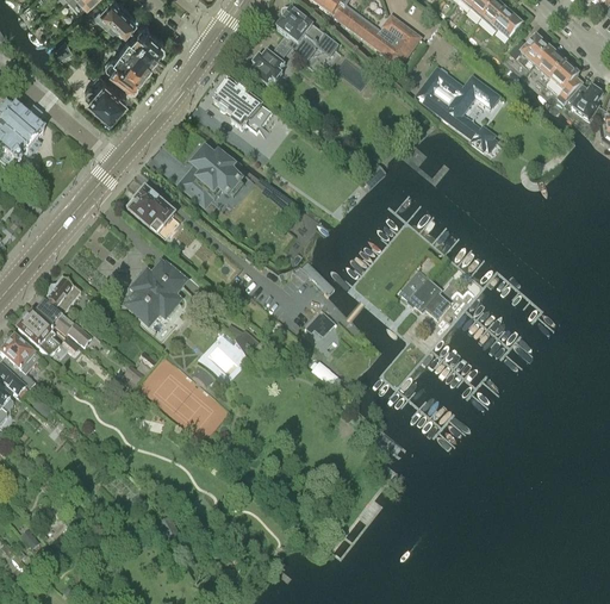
[(103,0),(99,4),(111,14),(124,1),(123,0),(103,0)]
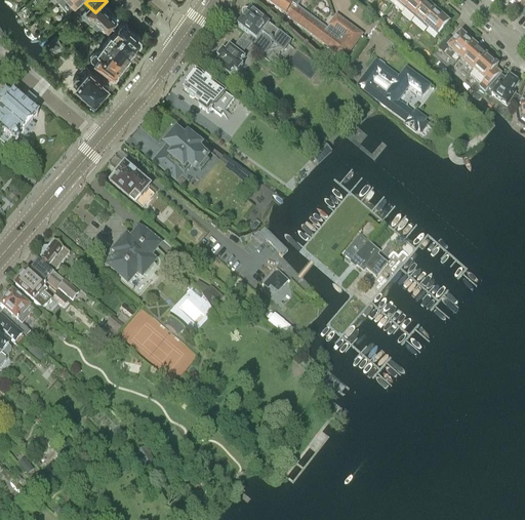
[(272,0),(286,11),(287,11),(290,13),(289,14),(292,16),(293,15),(325,39),(324,40),(327,42),(328,42),(334,46),(332,49),(342,56),(362,31),(336,12),(328,24),(298,1),(299,0),(272,0)]
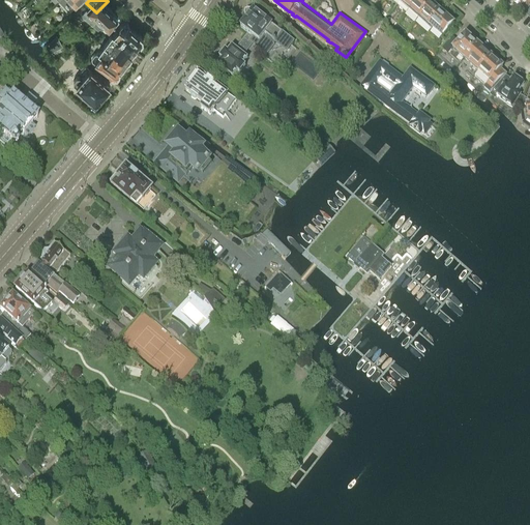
[(414,0),(409,6),(418,15),(431,0),(414,0)]
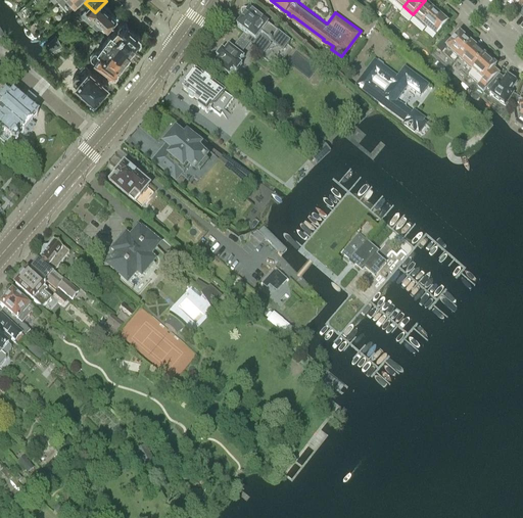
[(425,0),(413,14),(422,22),(434,7),(432,5),(433,3),(429,0),(425,0)]
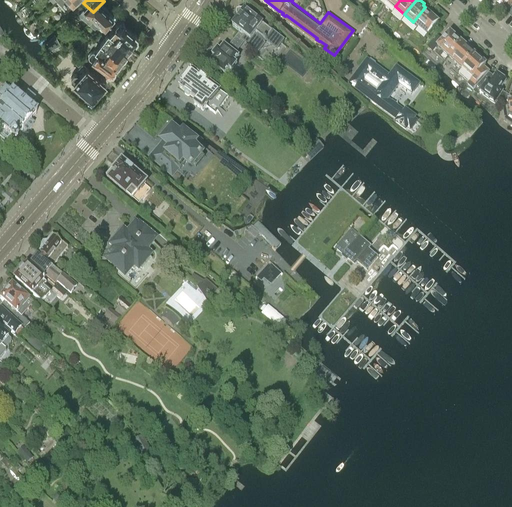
[(104,21),(113,12),(112,11),(112,9),(104,1),(93,12),(97,16),(98,15),(98,16),(96,19),(102,23),(104,21)]
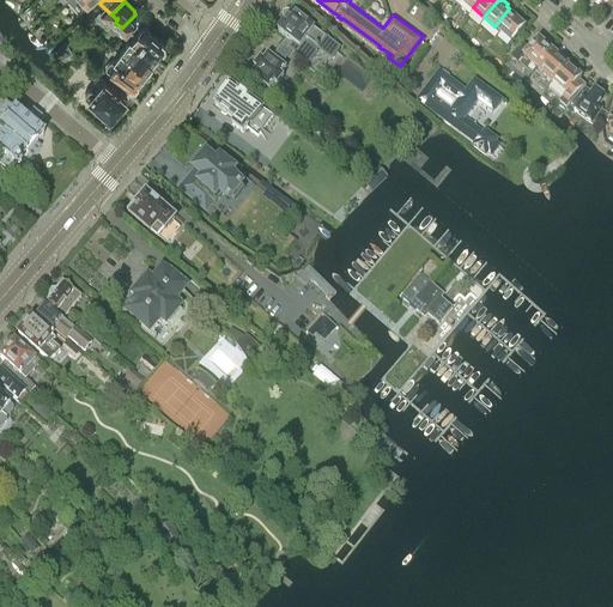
[(340,44),(293,7),(292,8),(291,7),(286,6),(283,8),(283,12),(284,16),(286,17),(278,26),(286,32),(286,35),(283,40),(290,44),(290,43),(308,58),(315,48),(313,47),(316,43),(332,55),(340,44)]
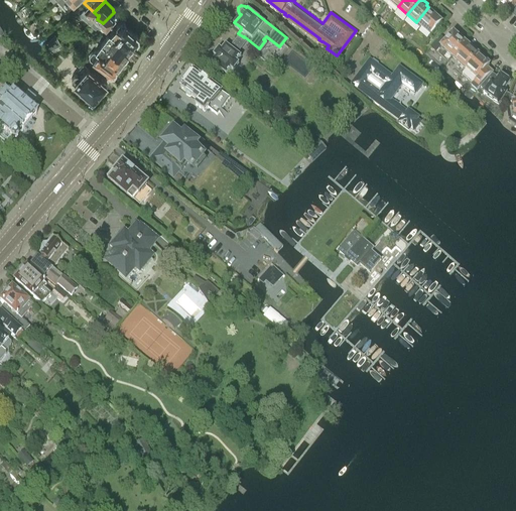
[(441,18),(428,7),(416,22),(419,25),(421,23),(430,31),(441,18)]
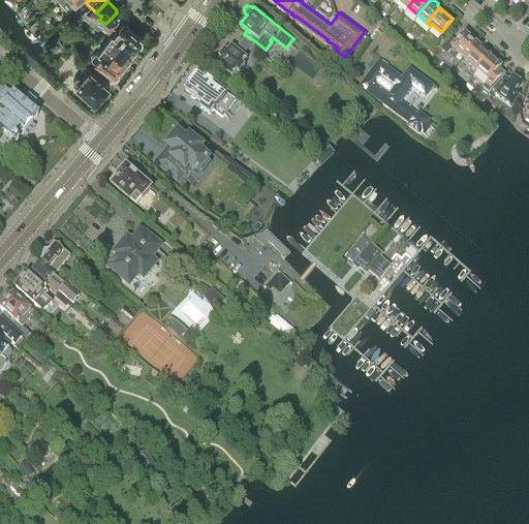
[(136,29),(128,22),(128,20),(125,17),(121,17),(118,20),(119,22),(113,29),(133,44),(136,39),(139,39),(142,35),(142,31),(138,28),(136,29)]
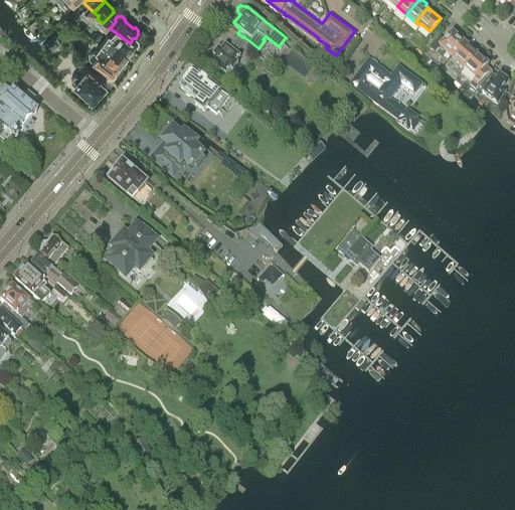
[(46,35),(52,43),(63,34),(57,26),(46,35)]
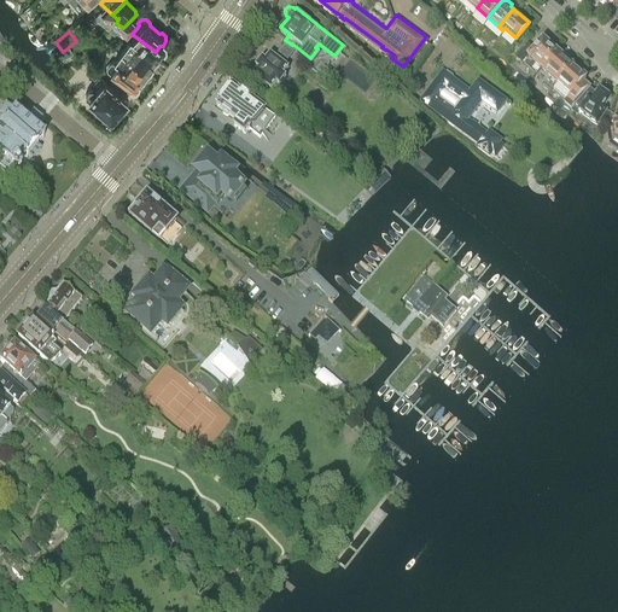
[(156,52),(132,34),(129,33),(120,46),(146,65),(149,65),(152,60),(152,57),(156,52)]
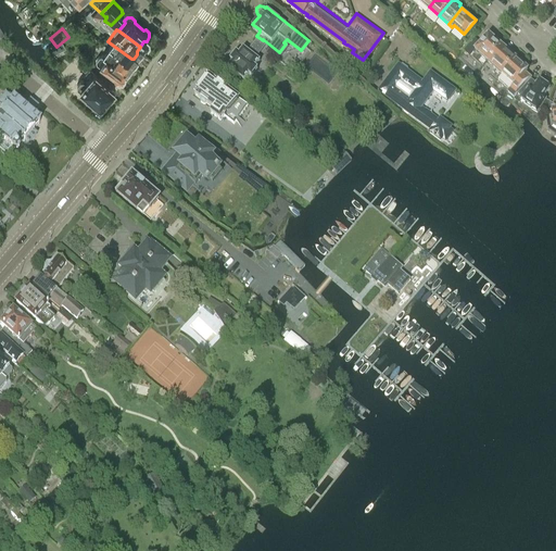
[(476,47),(488,58),(501,42),(503,40),(495,34),(493,36),(489,30),(481,39),(475,34),(463,47),(469,53),(476,47)]
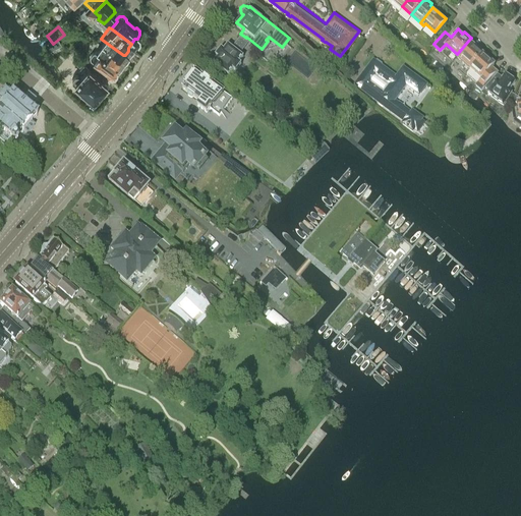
[(123,55),(101,39),(95,46),(92,47),(90,50),(90,53),(106,65),(107,68),(110,70),(114,70),(116,66),(117,63),(123,55)]
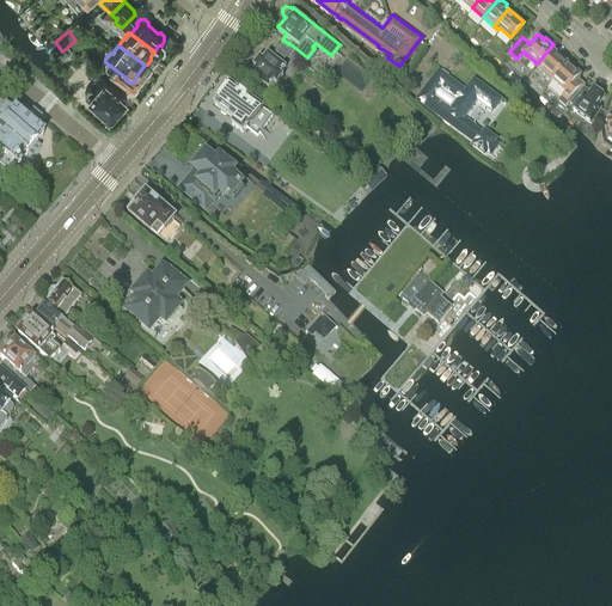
[(551,77),(568,57),(561,51),(560,53),(551,47),(537,63),(551,77)]
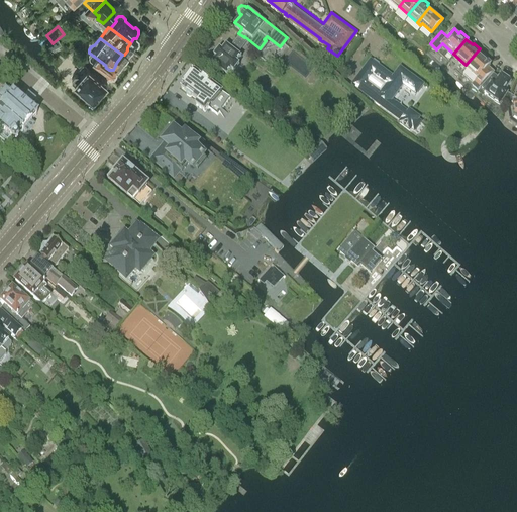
[(233,67),(239,60),(237,58),(241,53),(226,40),(222,45),(219,44),(214,52),(216,54),(212,59),(227,71),(231,66),(233,67)]
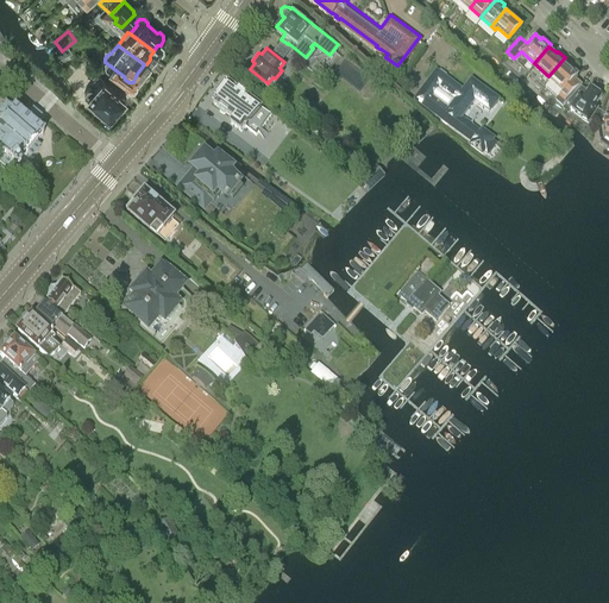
[(570,81),(572,79),(575,81),(576,79),(575,76),(578,71),(572,67),(573,66),(565,57),(548,76),(563,89),(558,94),(565,100),(576,88),(570,81)]
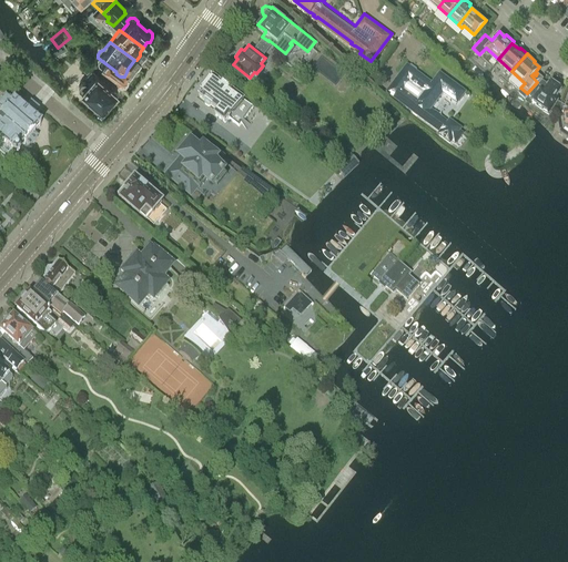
[(407,61),(398,72),(387,89),(413,108),(412,109),(416,111),(417,111),(440,129),(439,131),(449,139),(452,136),(455,139),(462,129),(458,126),(460,124),(449,116),(448,119),(439,112),(440,112),(435,108),(434,109),(429,105),(443,89),(452,95),(459,84),(439,70),(432,80),(415,67),(416,65),(411,61),(409,63),(407,61)]
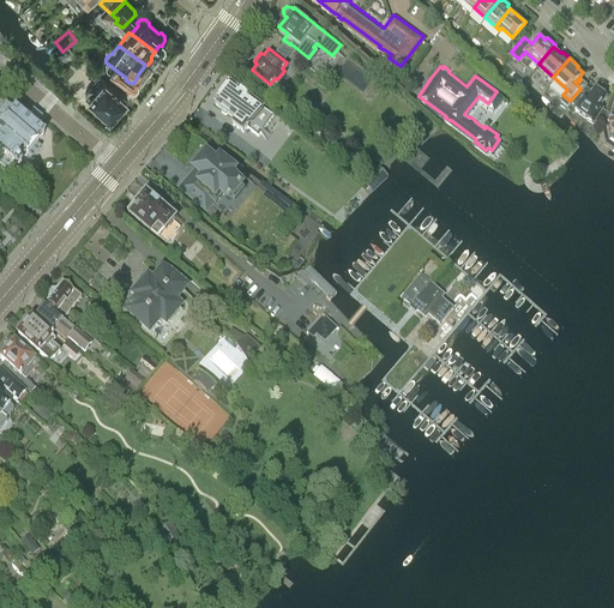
[(119,89),(102,74),(101,76),(102,77),(95,85),(91,83),(88,83),(84,88),(84,91),(109,113),(110,112),(113,112),(116,108),(115,106),(125,95),(125,94),(125,92),(120,89),(119,89)]
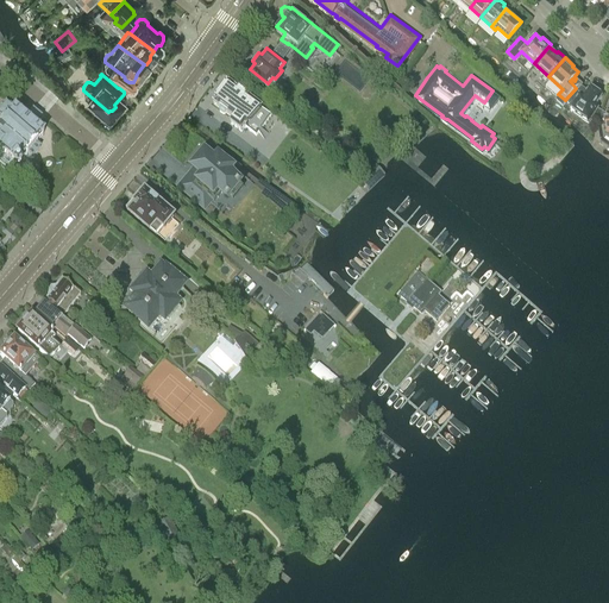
[(230,77),(223,86),(213,99),(220,105),(219,106),(220,108),(224,111),(225,111),(226,108),(234,114),(242,105),(250,112),(258,100),(230,77)]
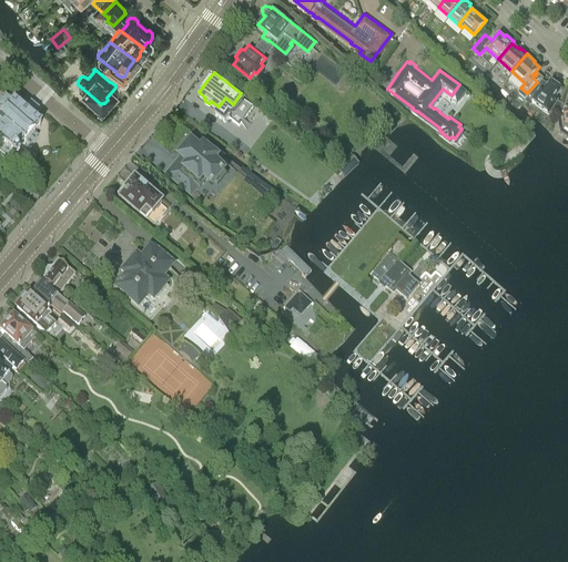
[(555,94),(561,85),(556,82),(556,80),(554,78),(551,79),(550,78),(548,81),(541,77),(537,82),(527,94),(531,98),(548,110),(558,96),(555,94)]
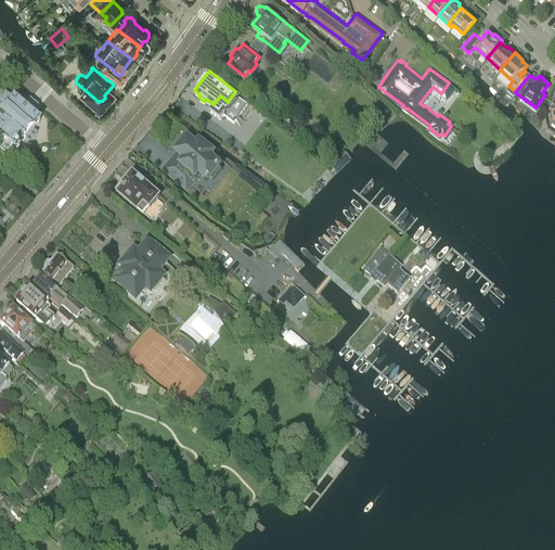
[(12,96),(4,89),(0,94),(0,103),(2,105),(0,107),(0,142),(7,148),(11,148),(11,149),(12,149),(12,150),(13,150),(14,151),(15,151),(15,150),(16,150),(16,149),(17,149),(17,148),(17,146),(16,145),(16,144),(23,137),(23,138),(33,126),(39,117),(13,94),(12,96)]
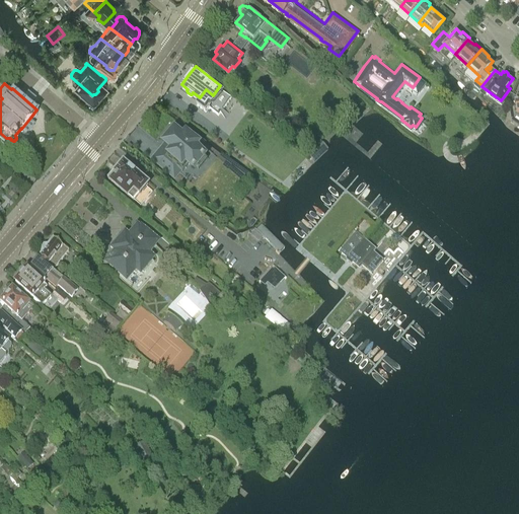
[(218,91),(210,103),(219,109),(227,97),(218,91)]
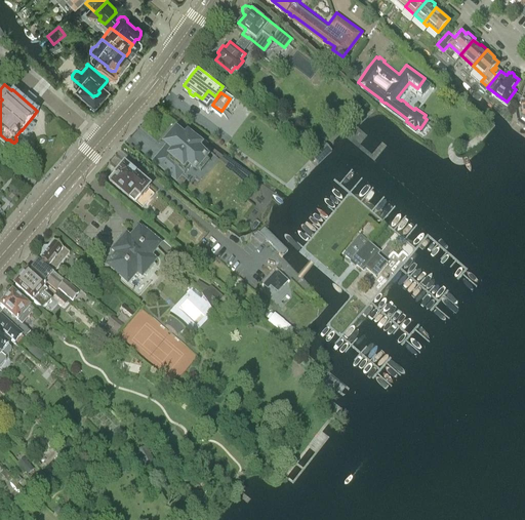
[(186,134),(176,127),(166,140),(170,144),(167,147),(165,145),(155,157),(176,175),(183,168),(185,169),(192,161),(196,165),(207,153),(198,146),(201,142),(189,131),(186,134)]
